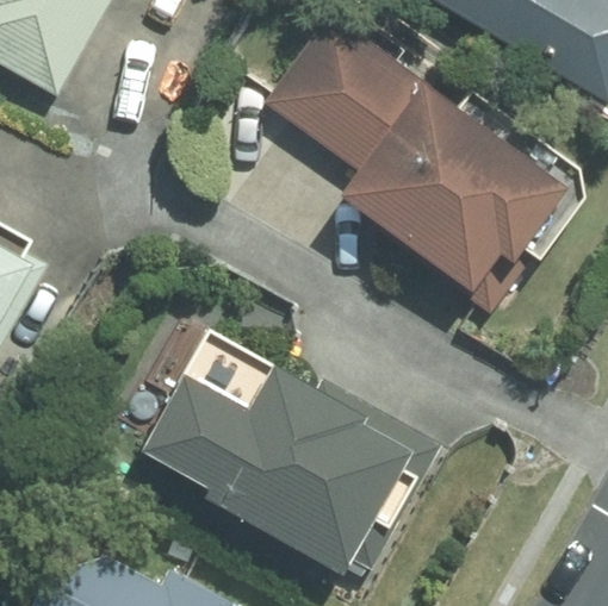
[(0,62),(50,92),(103,0),(0,0),(0,62)]
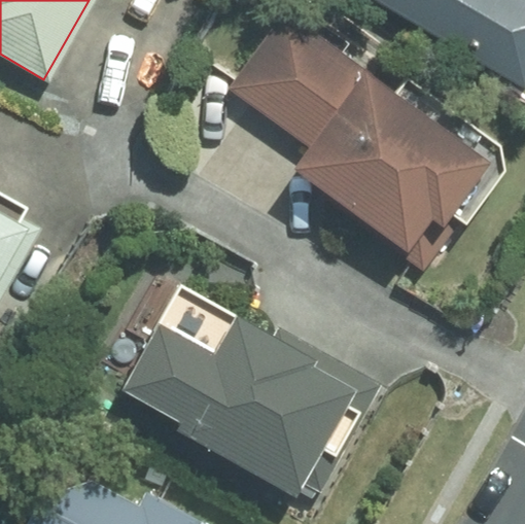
[(378,0),(524,85),(524,83),(524,0),(378,0)]
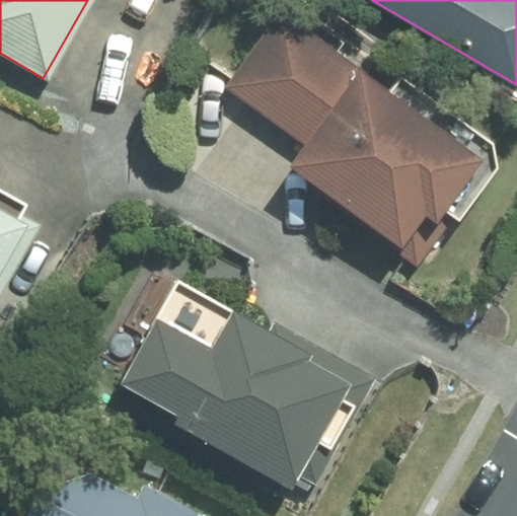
[(485,163),(279,13),(226,85),(309,146),(291,169),(338,204),(334,210),(415,269),(452,218),(447,213),(485,163)]
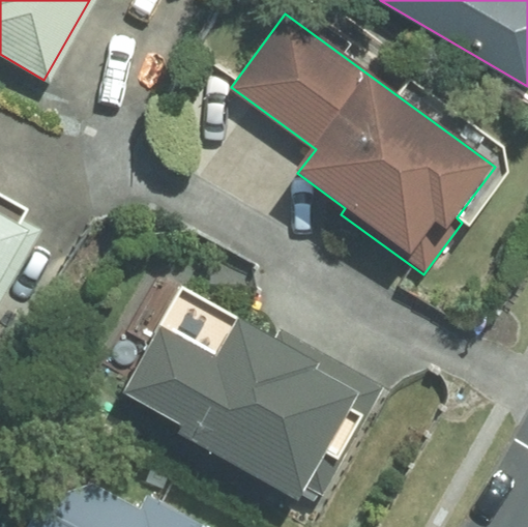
[(0,309),(45,229),(23,215),(26,211),(0,197),(0,309)]
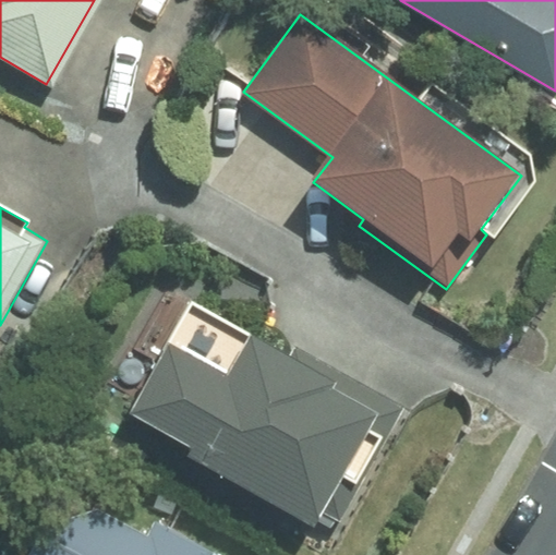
[(401,409),(290,345),(285,353),(191,300),(128,413),(189,448),(185,453),(316,527),(323,514),(338,522),(401,409)]
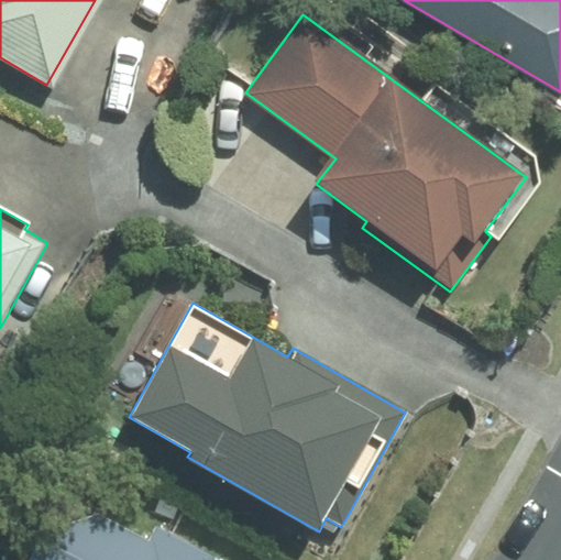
[(149,536),(102,509),(45,526),(25,559),(232,559),(160,518),(149,536)]
